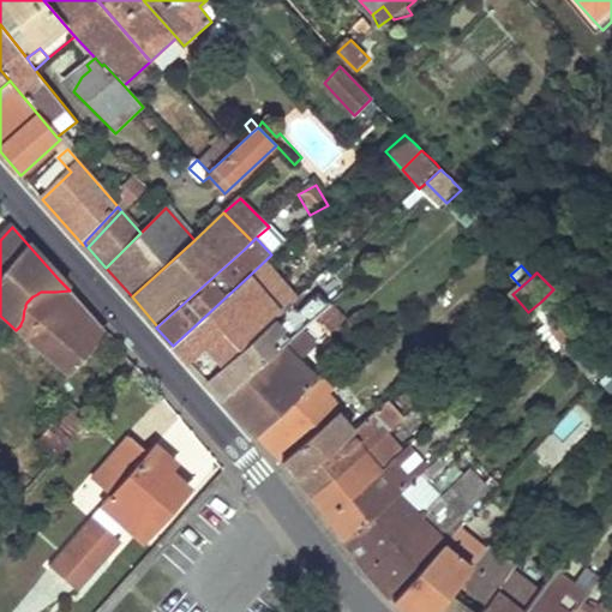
[(264,294),(247,277),(173,346),(189,364),(190,361),(214,340),(264,294)]
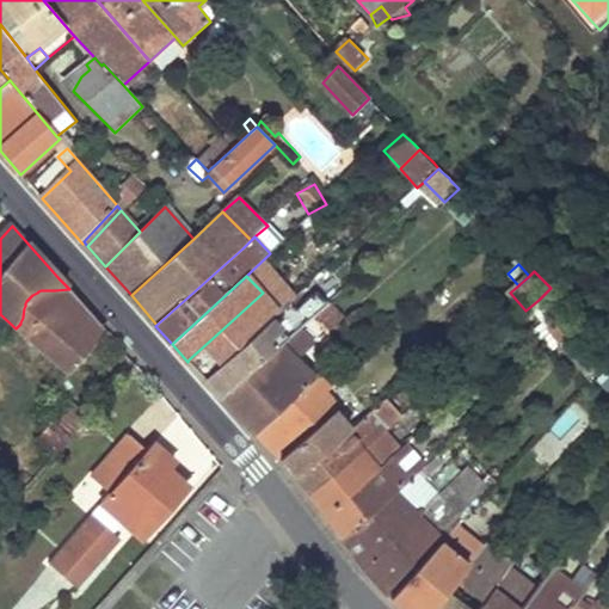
[(20,324),(16,328),(69,374),(106,330),(69,289),(55,290),(41,290),(38,291),(37,293),(35,294),(32,295),(30,297),(29,299),(26,301),(25,303),(25,306),(24,308),(23,317),(23,318),(22,320),(20,323),(20,324)]
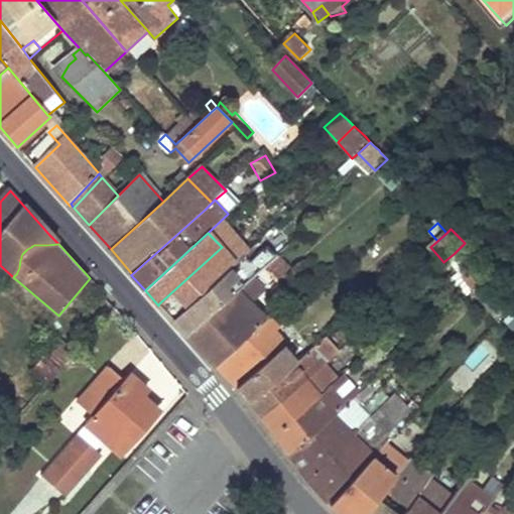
[(236,263),(222,247),(179,285),(195,302),(236,263)]
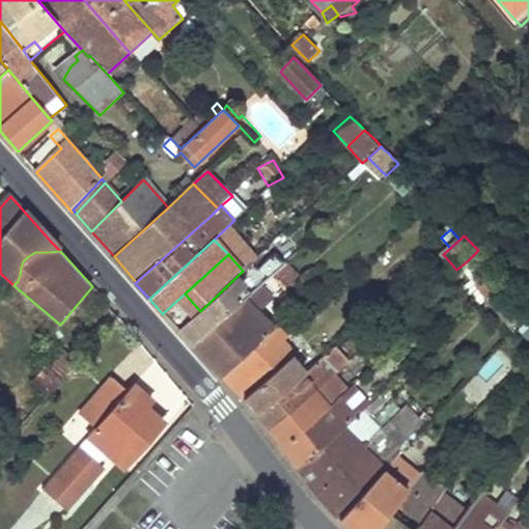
[(483,273),(499,290),(502,287),(508,281),(493,266),(483,273)]
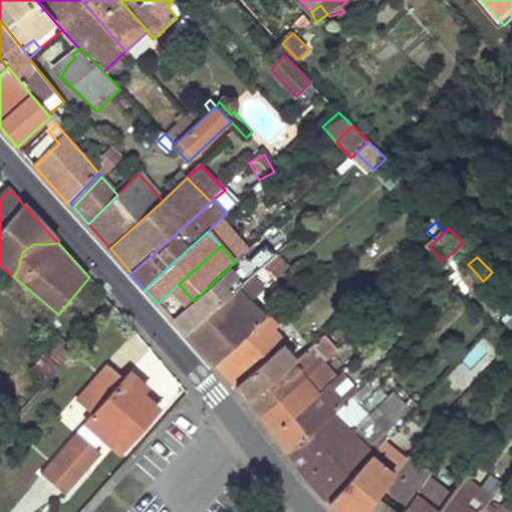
[(240,258),(235,262),(194,301),(174,319),(189,335),(255,276),(256,275),(240,258)]
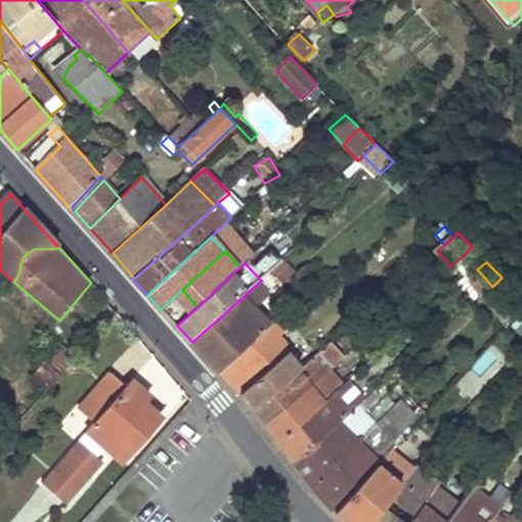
[(502,277),(495,284),(507,296),(514,290),(502,277)]
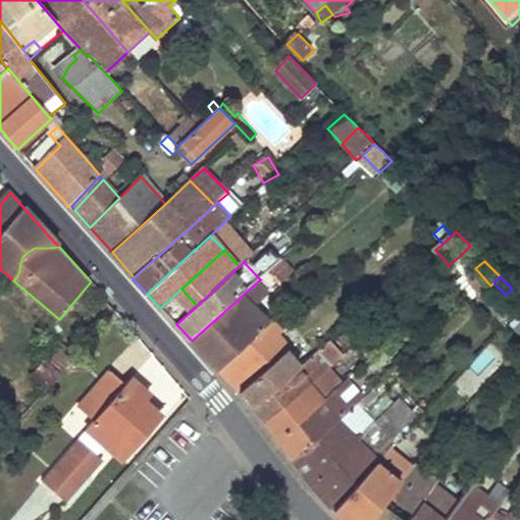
[(269,293),(259,280),(192,341),(216,368),(218,370),(268,323),(277,315),(272,308),(263,317),(254,307),(269,293)]
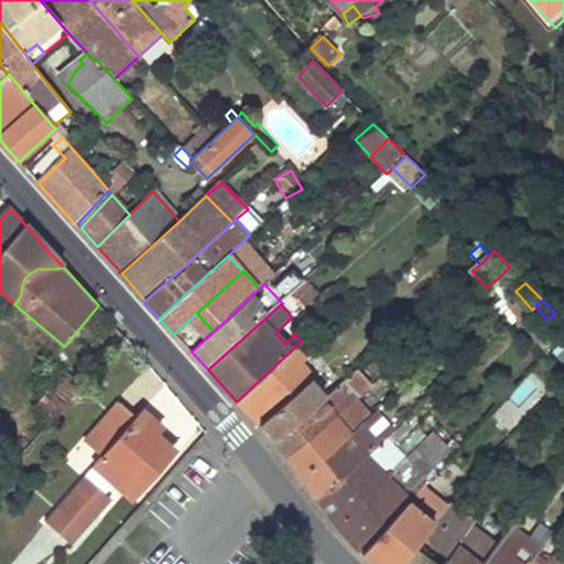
[(563,342),(560,346),(552,354),(563,365),(563,342)]
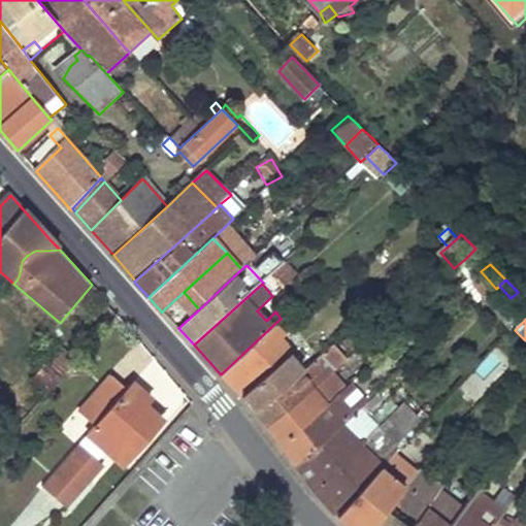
[(281,337),(271,327),(221,374),(230,384),(231,386),(263,355),(277,340),(281,337)]
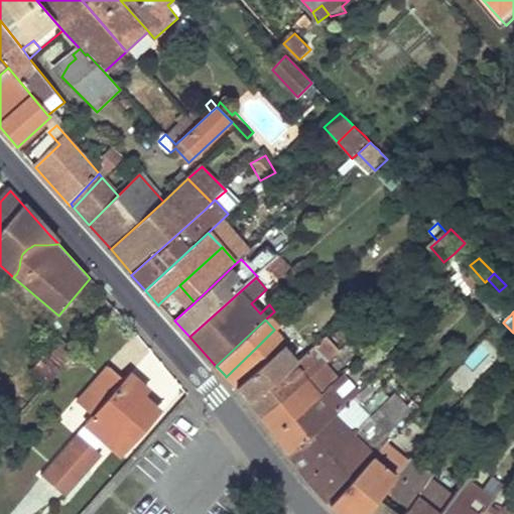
[(282,349),(284,348),(271,333),(257,347),(226,377),(236,387),(238,389),(282,349)]
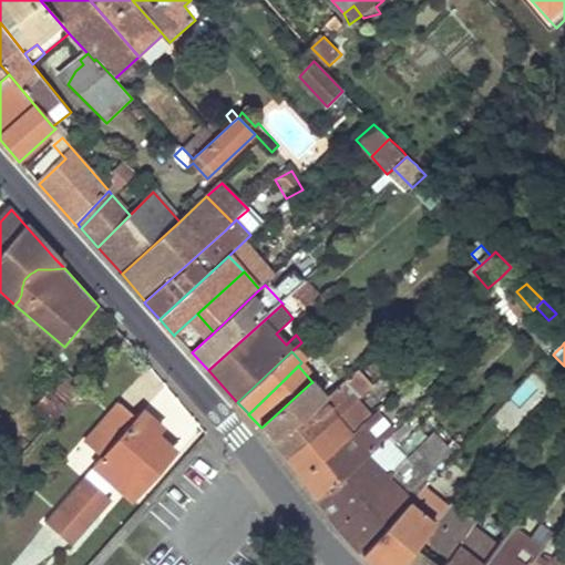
[(358,371),(324,400),(274,443),(281,453),(288,461),(356,403),(372,389),(358,371)]
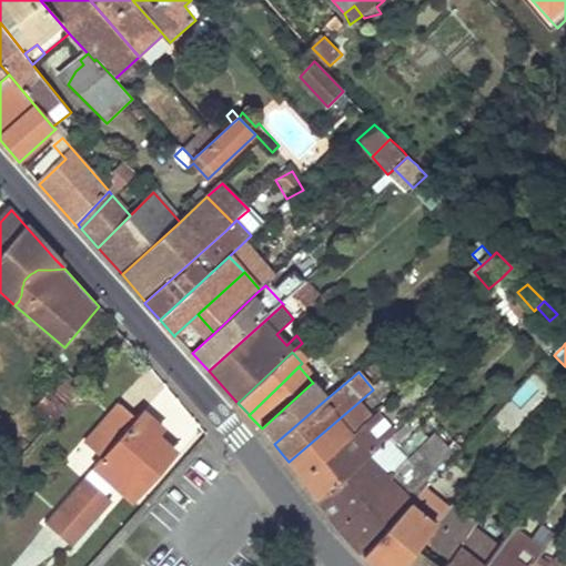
[(39,403),(58,421),(83,391),(64,374),(39,403)]
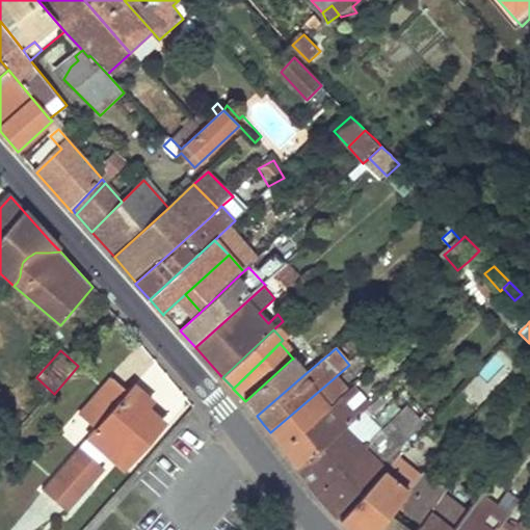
[(303,375),(291,360),(245,401),(250,407),(256,414),(257,416),(303,375)]
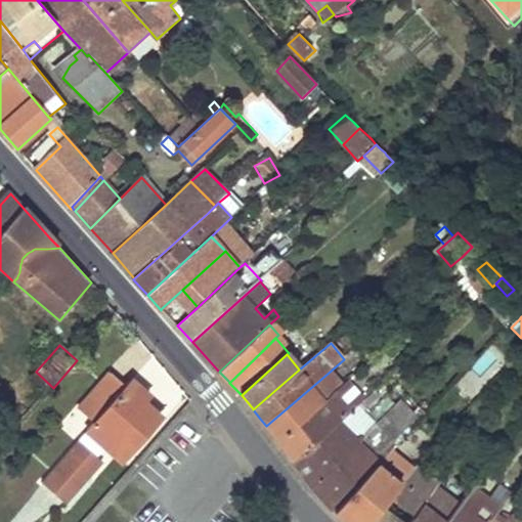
[(341,388),(329,373),(266,426),(275,437),(278,442),(336,392),(341,388)]
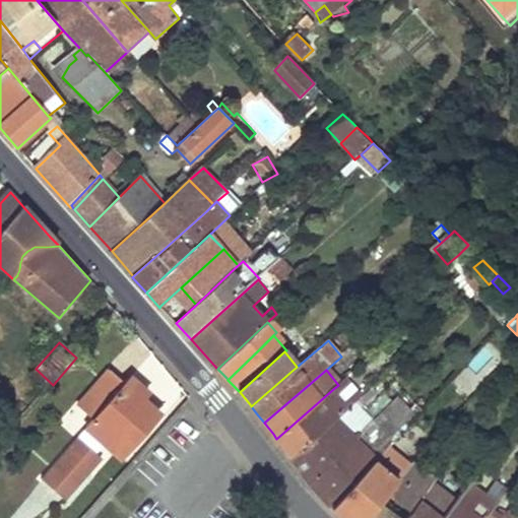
[(90,395),(105,408),(125,385),(110,372),(90,395)]
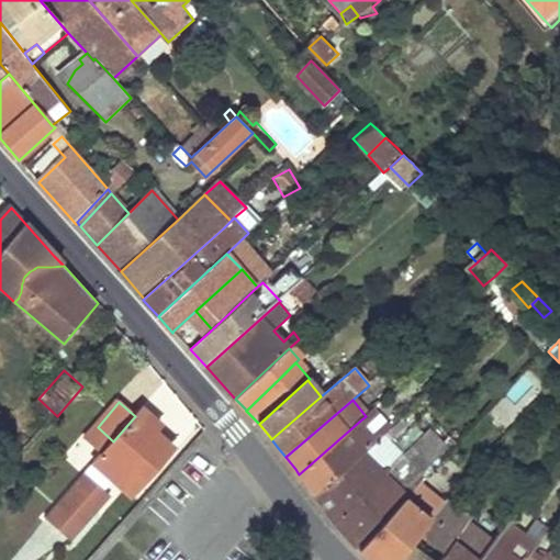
[(135,416),(154,433),(159,425),(142,410),(135,416)]
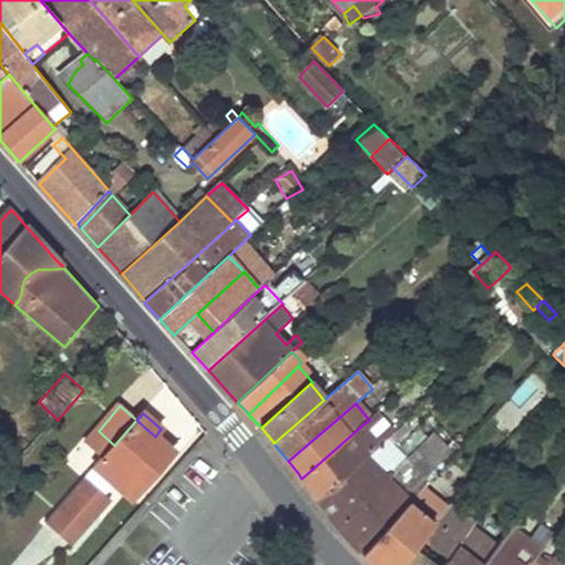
[(114,445),(101,461),(139,494),(174,453),(155,437),(136,420),(114,445)]
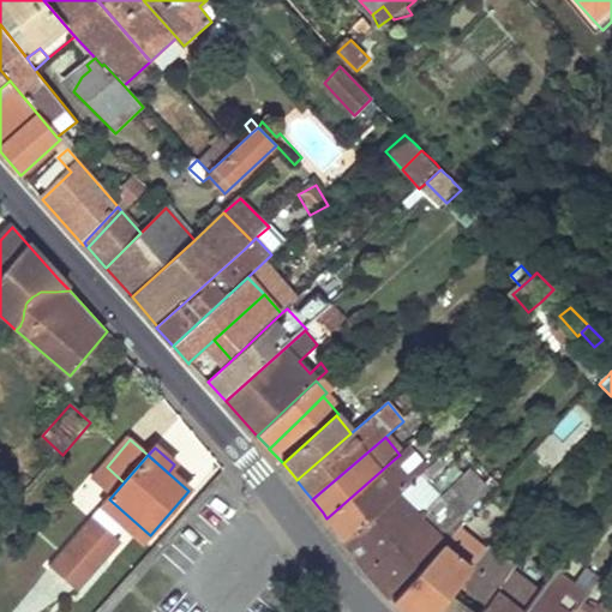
[(414,483),(394,460),(327,519),(343,540),(387,509),(411,487),(414,483)]
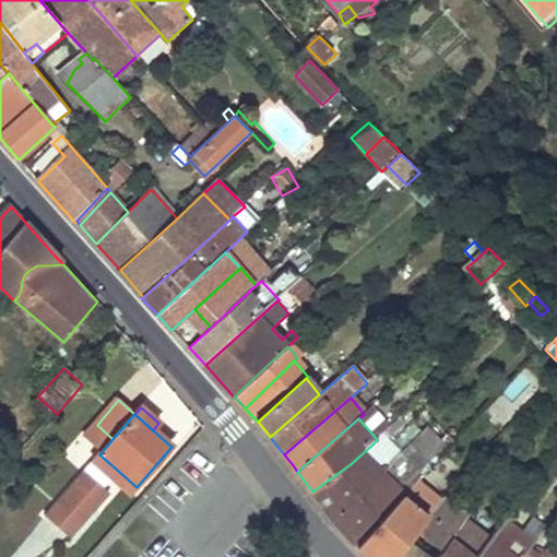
[(401,418),(377,439),(374,443),(352,463),(312,492),(315,496),(334,520),(375,481),(360,465),(368,459),(367,458),(405,423),(401,418)]
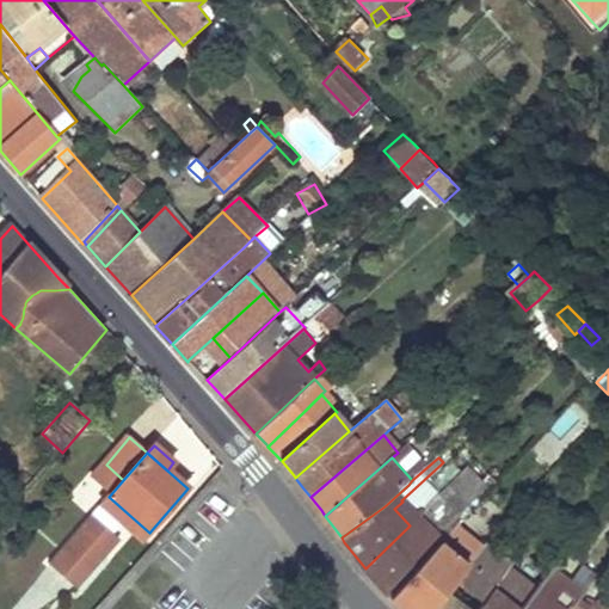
[(490,492),(466,469),(442,493),(438,496),(463,520),(490,492)]
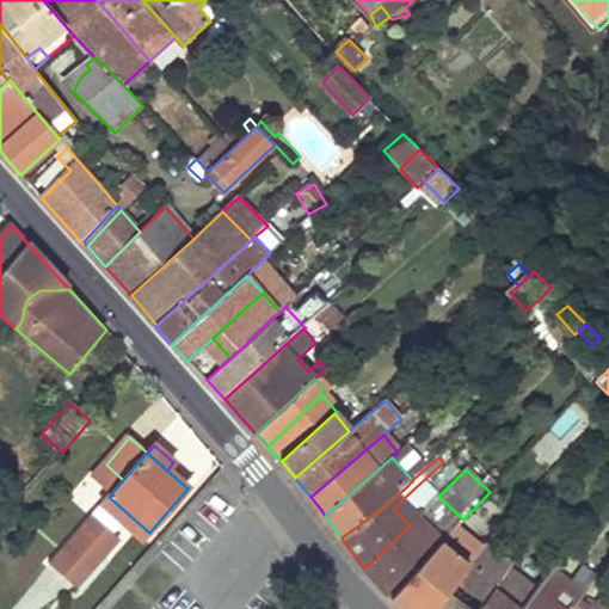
[(438,496),(430,504),(455,528),(463,520),(438,496)]
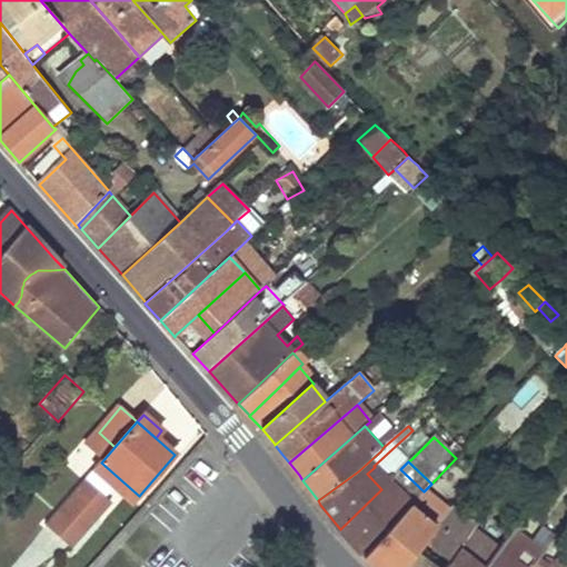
[(96,469),(133,503),(139,496),(101,463),(96,469)]
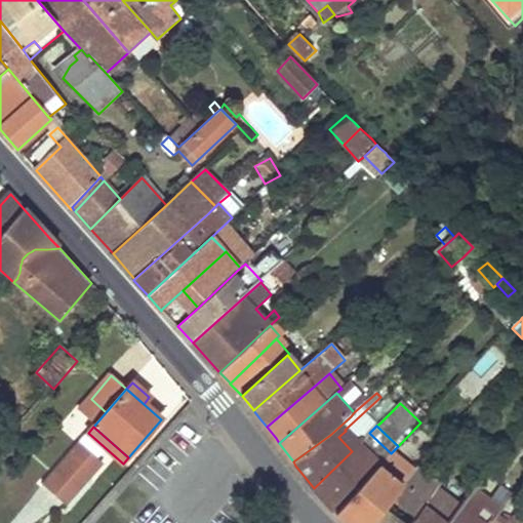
[(369,433),(352,451),(314,488),(335,514),(383,461),(385,459),(391,453),(369,433)]
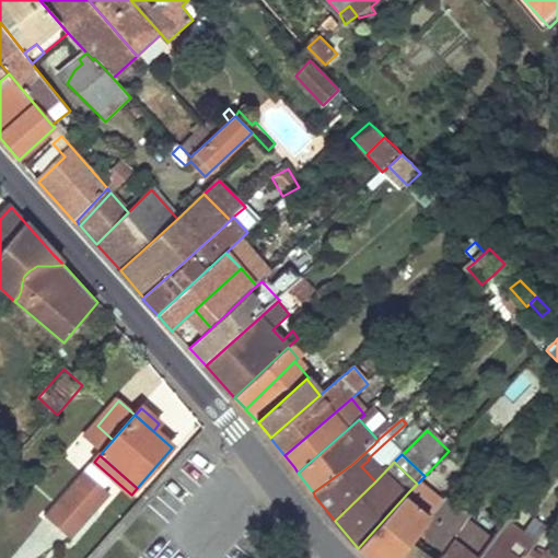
[(442,498),(462,475),(445,462),(426,484),(442,498)]
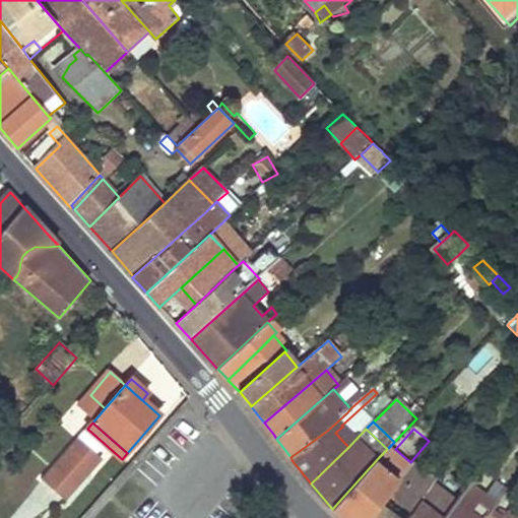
[(43,479),(57,492),(66,501),(102,459),(86,445),(79,439),(43,479)]
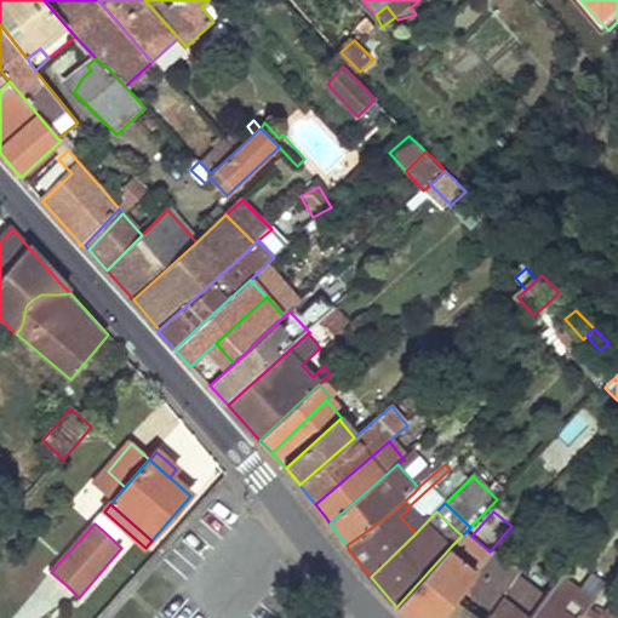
[(482,567),(455,543),(452,545),(396,607),(408,617),(441,617),(452,605),(482,567)]
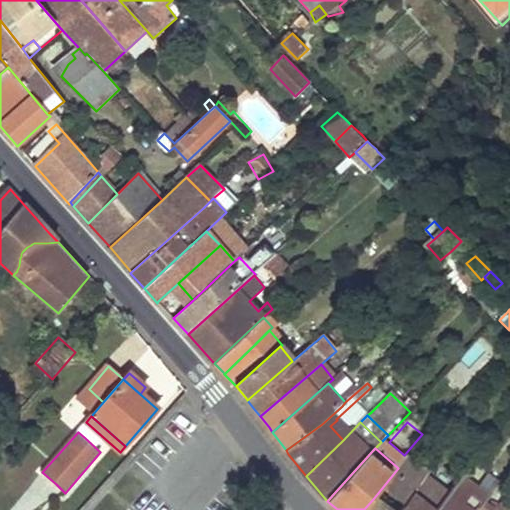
[(398,468),(373,499),(387,509),(438,509),(450,495),(404,460),(398,468)]
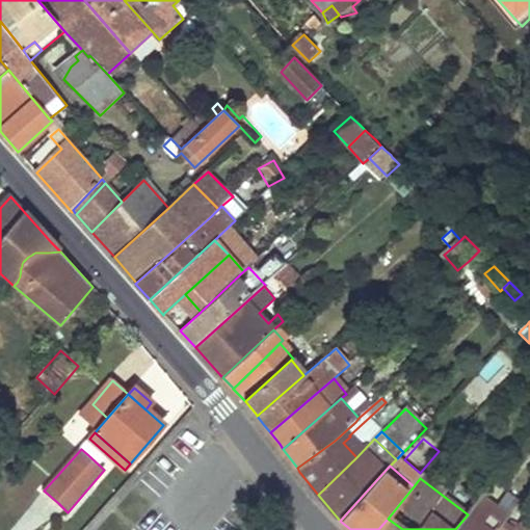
[(508,518),(481,497),(468,514),(455,529),(500,529),(507,520),(508,518)]
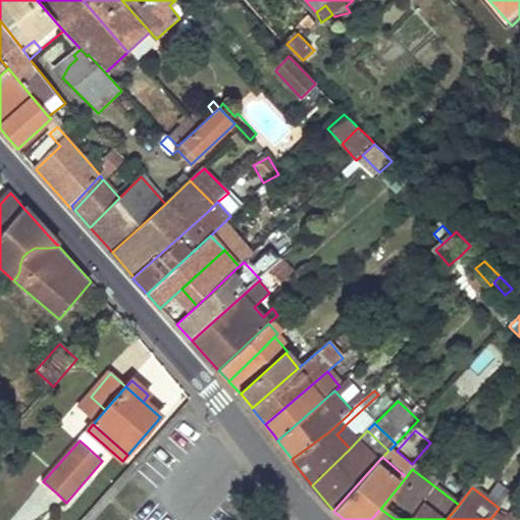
[(395,519),(380,509),(371,519),(395,519)]
